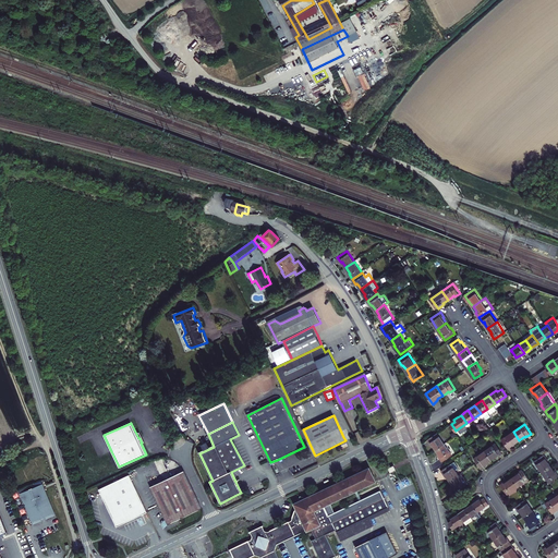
[(519,440),(513,432),(502,439),(509,449),(514,446),(513,445),(514,444),(519,440)]
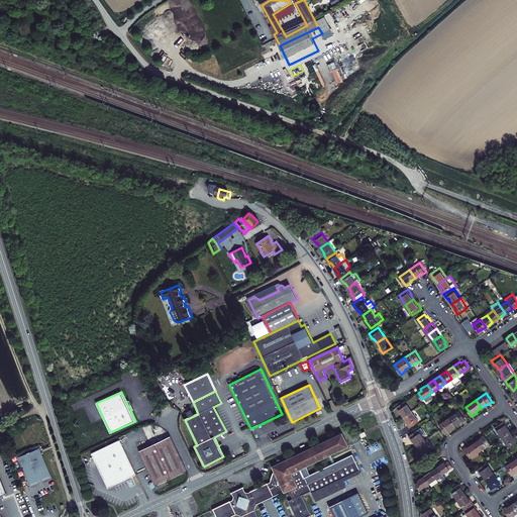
[(402,413),(404,416),(412,411),(405,401),(396,407),(400,412),(401,411),(402,413)]
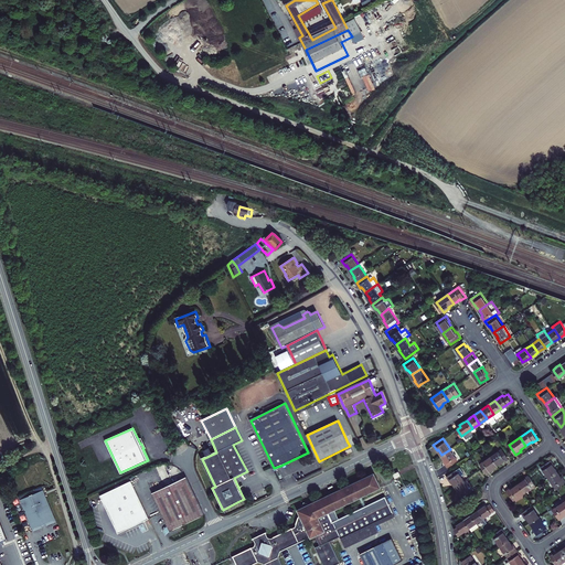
[(450,449),(441,455),(445,459),(446,460),(445,461),(448,467),(458,459),(450,449)]
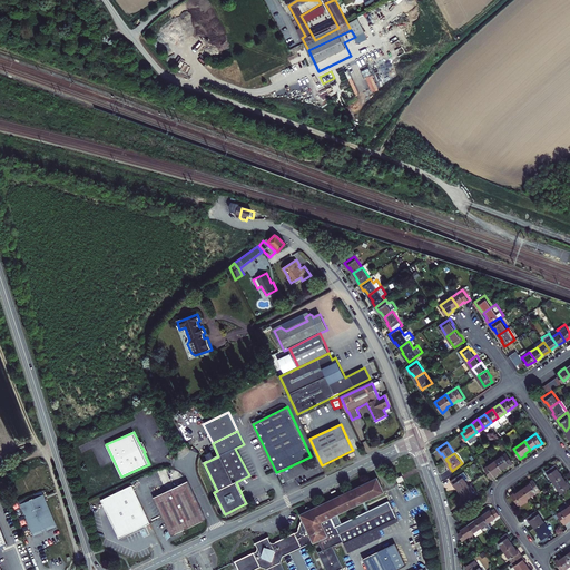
[(507,453),(495,460),(502,470),(505,468),(508,465),(509,467),(513,463),(507,453)]
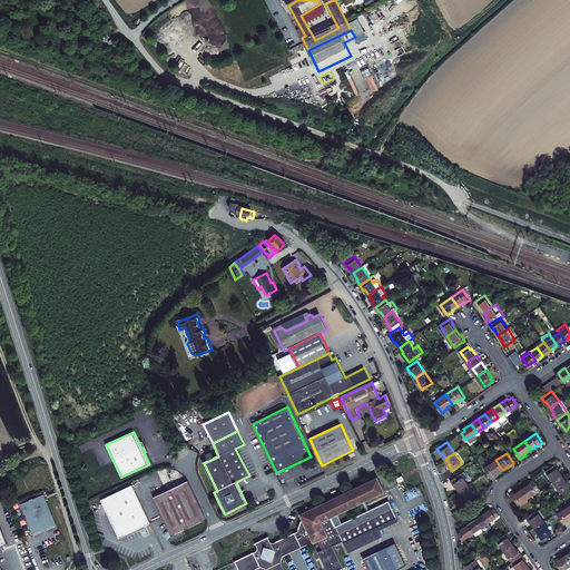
[(502,470),(495,460),(484,468),(491,478),(497,474),(497,473),(499,472),(502,470)]
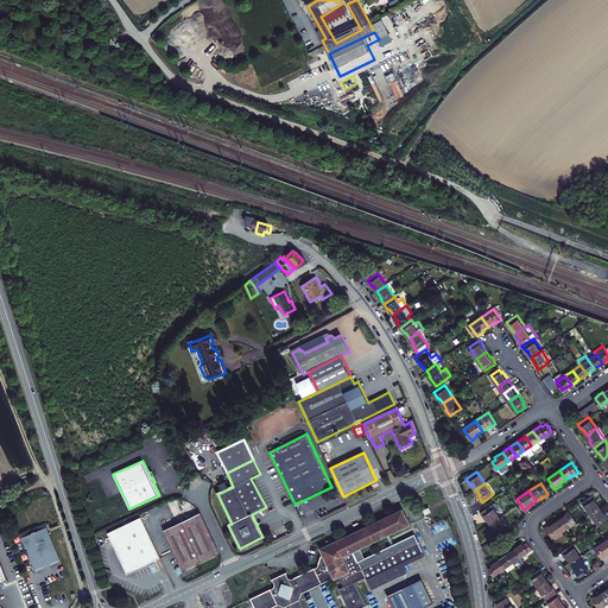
[(590,514),(600,507),(597,504),(596,501),(597,500),(594,494),(582,502),(590,514)]
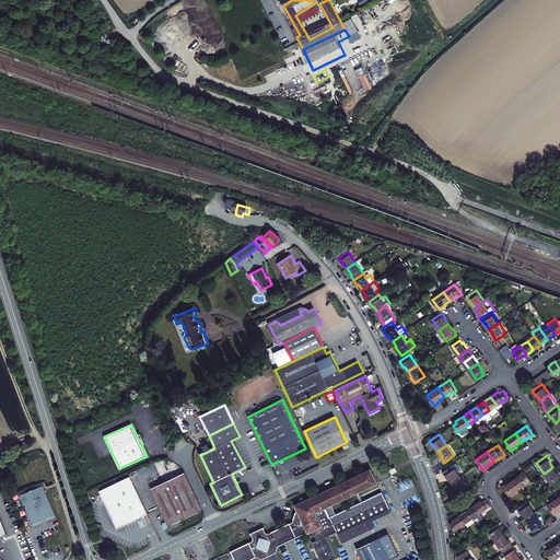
[(452,482),(462,475),(452,462),(441,469),(446,477),(447,476),(450,478),(452,482)]
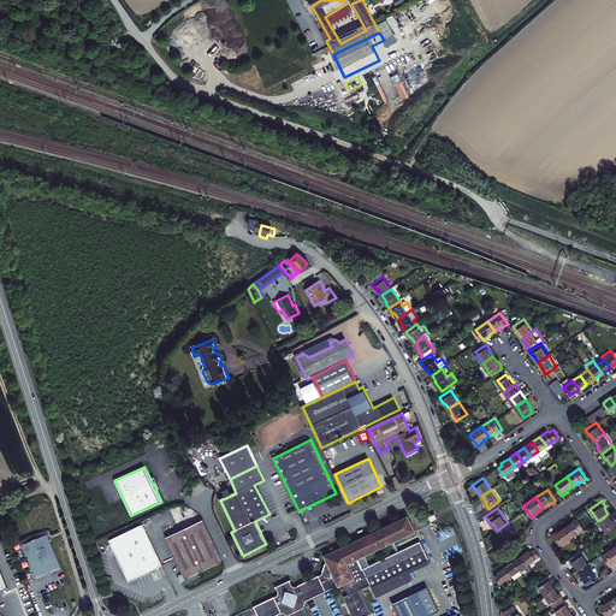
[(611,519),(608,514),(598,521),(606,533),(615,526),(615,522),(614,520),(612,520),(611,519)]
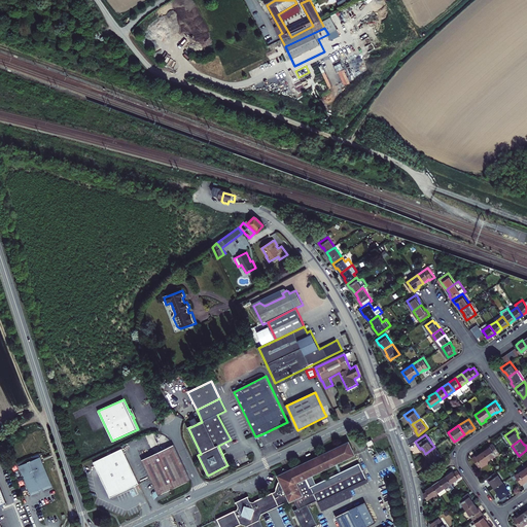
[(247,526),(264,526),(260,521),(264,514),(293,500),(294,500),(299,508),(294,511),(302,526),(314,526),(317,526),(317,524),(309,505),(318,501),(318,502),(349,488),(367,480),(360,464),(342,472),(339,463),(356,455),(350,442),(286,471),(283,470),(276,491),(253,502),(251,501),(249,497),(244,499),(243,497),(242,498),(241,498),(242,500),(237,502),(239,507),(238,508),(217,519),(221,526),(235,526),(242,524),(247,526)]
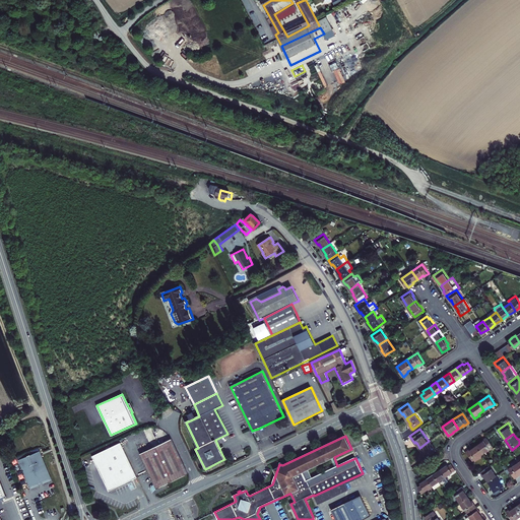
[(477,445),(483,453),(494,446),(488,437),(481,441),(482,442),(481,442),(477,445)]
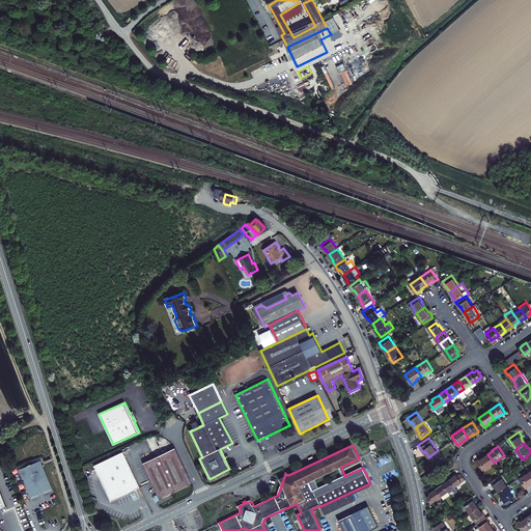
[(164,497),(175,492),(192,484),(175,448),(143,463),(160,499),(164,497)]
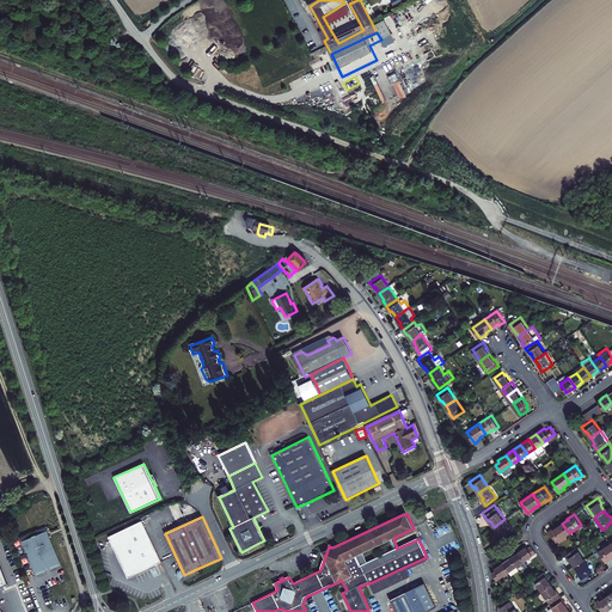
[(505,519),(494,527),(497,531),(499,533),(497,533),(501,540),(513,532),(505,519)]
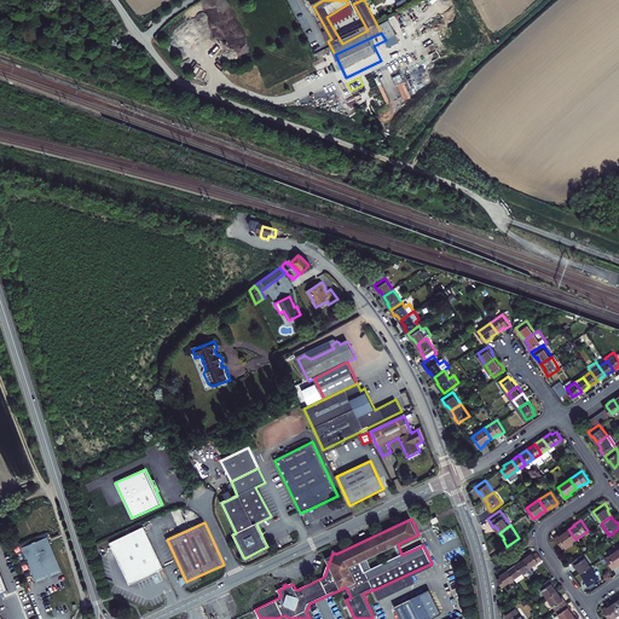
[(163,568),(144,527),(110,543),(111,545),(129,584),(136,582),(163,568)]
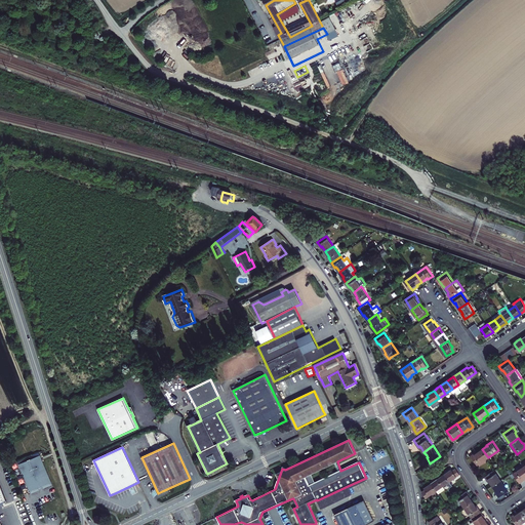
[(488,457),(482,449),(479,451),(477,453),(476,452),(471,455),(477,465),(488,457)]
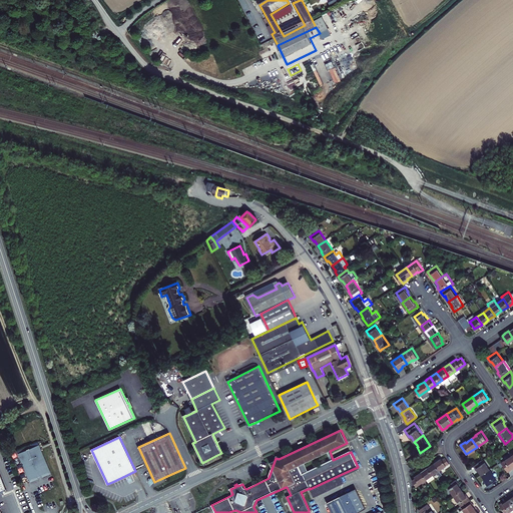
[(40,445),(19,453),(30,482),(51,474),(41,449),(40,445)]
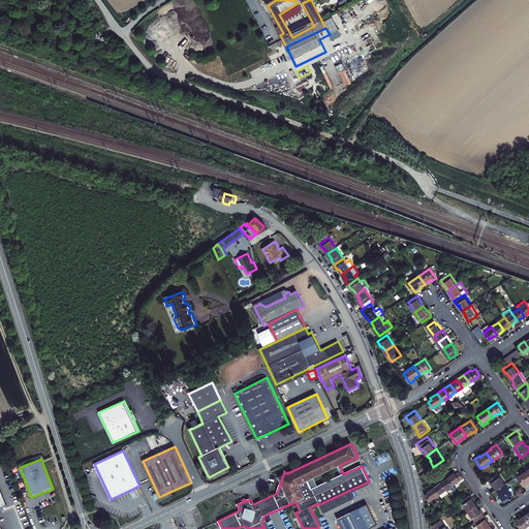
[(528,470),(528,469),(518,476),(524,486),(528,483),(528,481),(528,480),(528,470)]
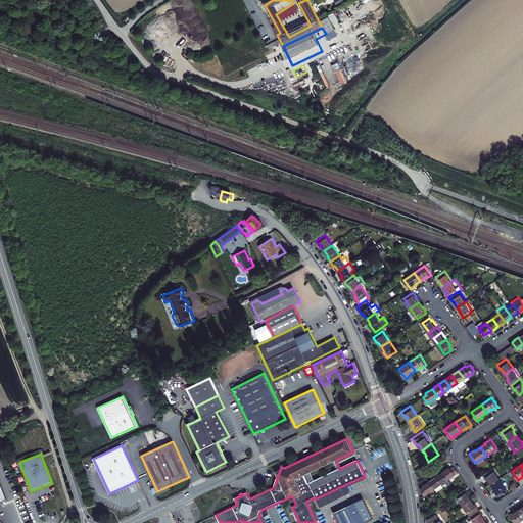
[(460,473),(456,467),(453,469),(452,468),(448,470),(444,472),(449,480),(460,473)]
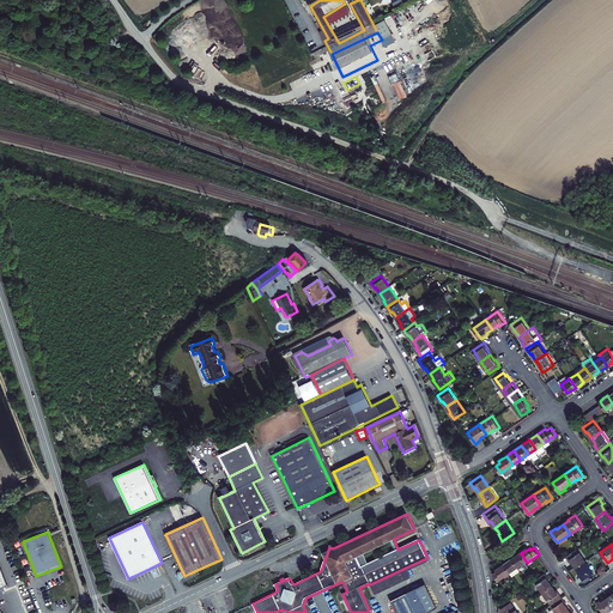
[(577,548),(566,557),(570,562),(571,560),(572,563),(576,568),(586,560),(577,548)]
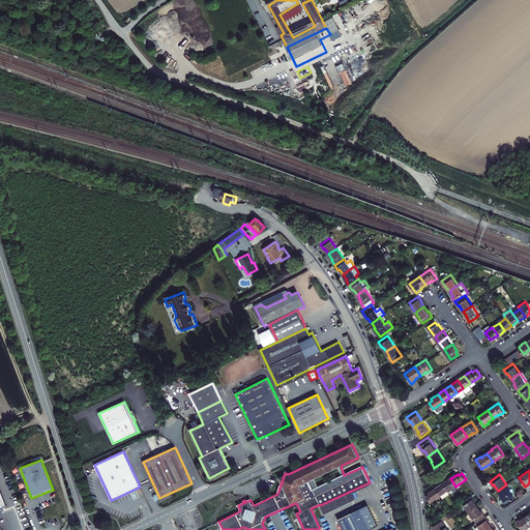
[(448,492),(455,487),(450,478),(447,481),(443,483),(448,492)]
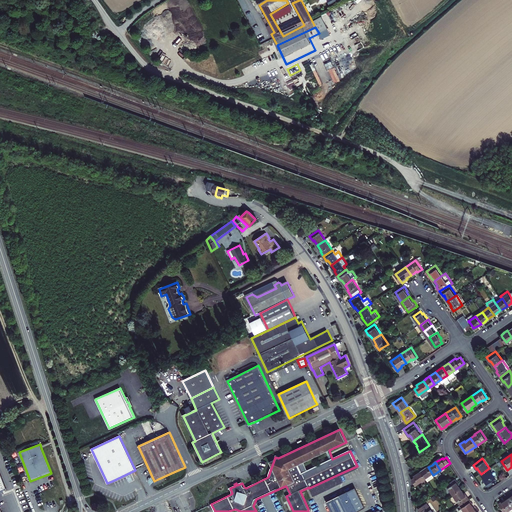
[(358,469),(357,466),(339,474),(341,477),(358,469)]
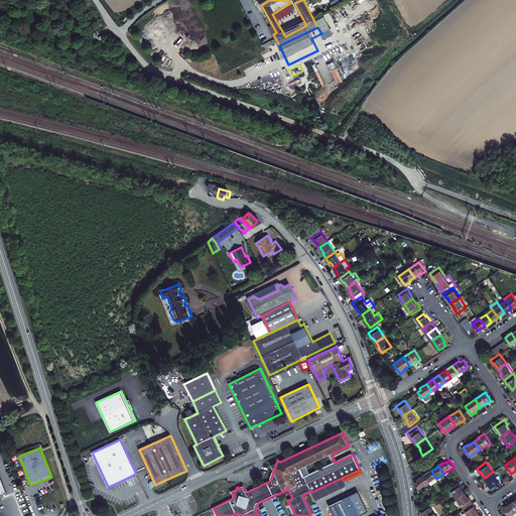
[(425,476),(430,483),(436,479),(431,471),(428,474),(425,476)]
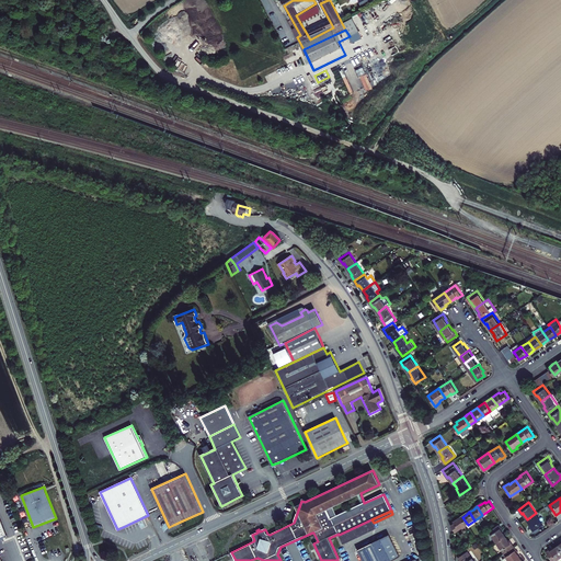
[(536,513),(527,519),(529,523),(530,525),(529,526),(533,530),(544,524),(536,513)]
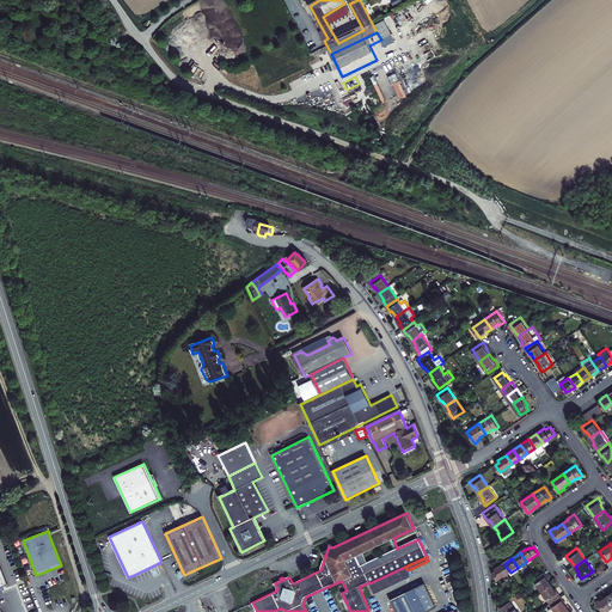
[(510,573),(505,564),(499,568),(496,569),(497,571),(494,574),(499,581),(510,573)]
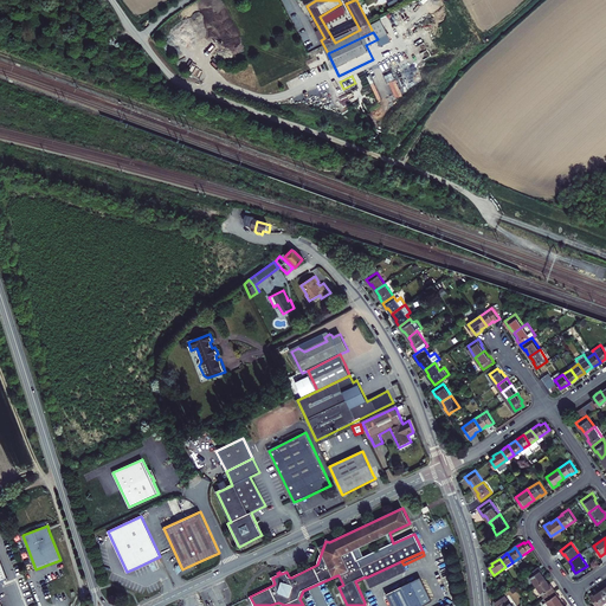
[(401,561),(366,578),(371,588),(406,572),(404,565),(401,561)]
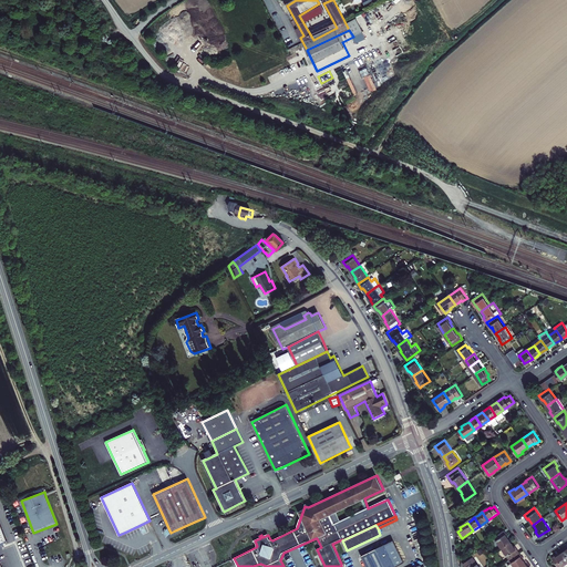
[(508,535),(505,531),(497,535),(494,537),(502,548),(512,542),(508,538),(507,536),(508,535)]
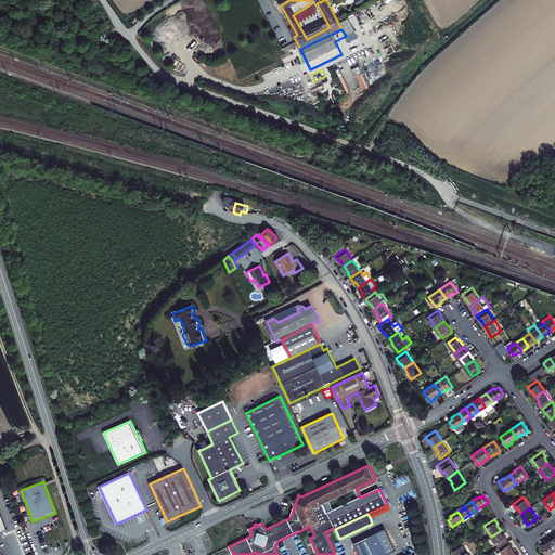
[(385,529),(353,544),(358,554),(386,554),(396,551),(385,529)]
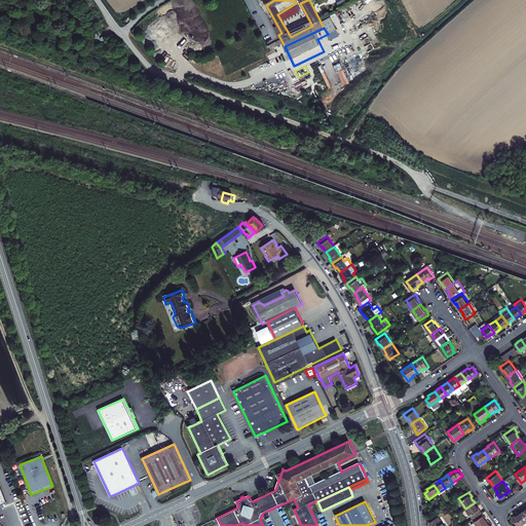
[(477,506),(475,502),(465,509),(473,519),(483,513),(479,508),(478,508),(477,506)]
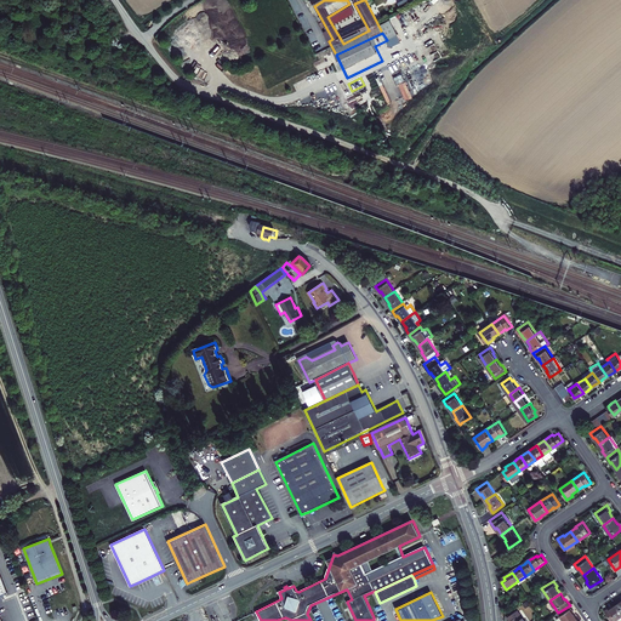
[(605,610),(611,620),(617,620),(616,619),(620,615),(620,607),(619,603),(614,605),(613,607),(611,605),(605,610)]
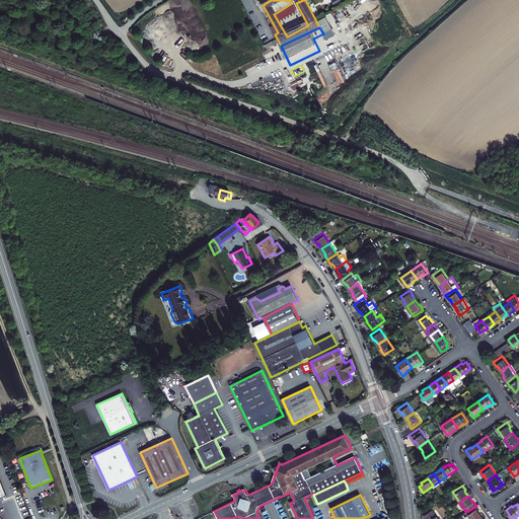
[(478,510),(476,506),(466,512),(471,518),(476,518),(482,516),(479,512),(478,510)]
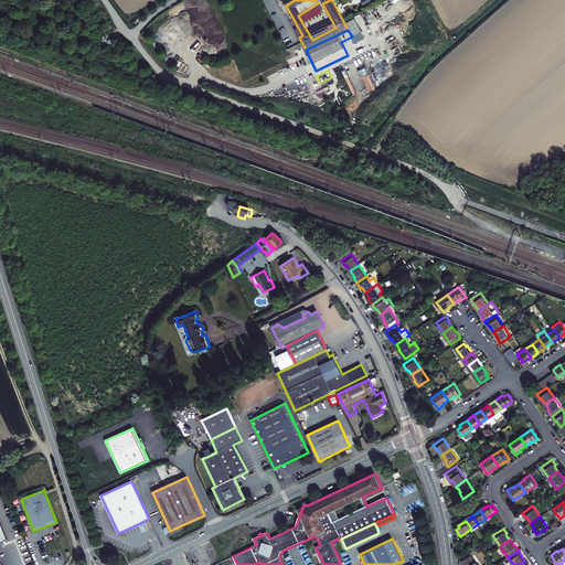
[(478,564),(473,558),(471,555),(462,561),(465,564),(464,564),(478,564)]
